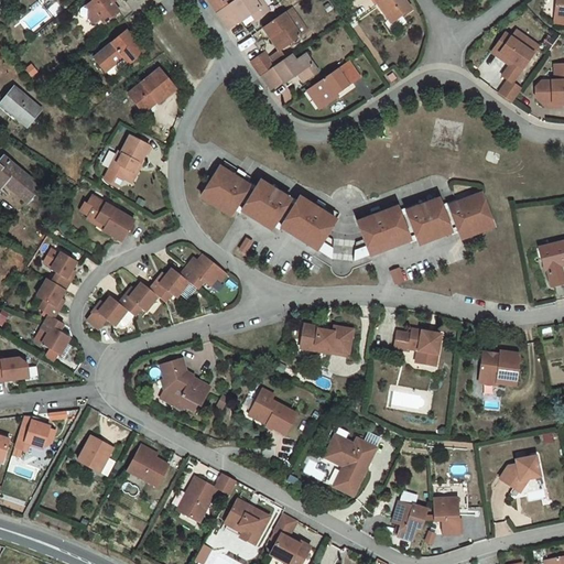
[(86,0),(85,2),(88,7),(85,12),(88,18),(94,19),(98,14),(102,20),(117,8),(110,0),(86,0)]
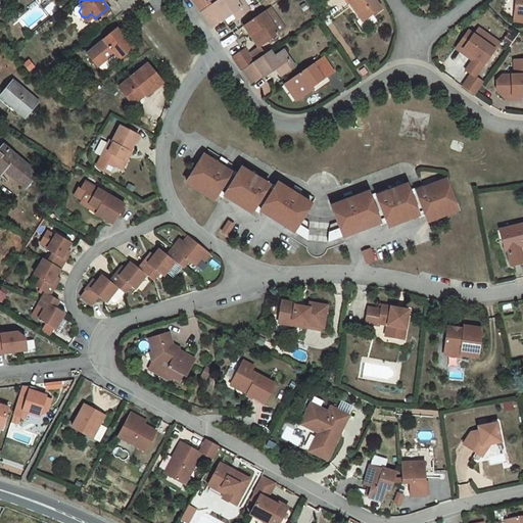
[(210,0),(198,0),(204,8),(212,3),(210,0)]
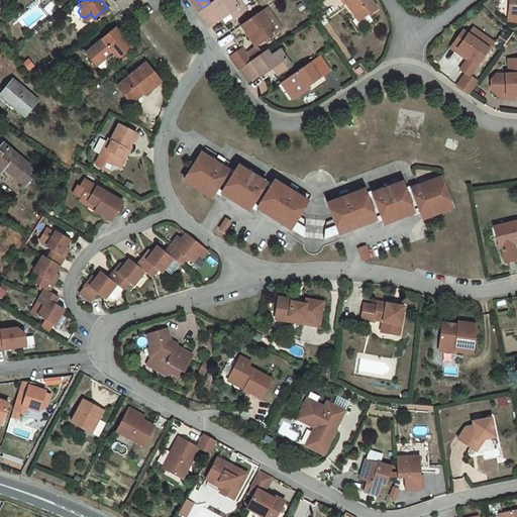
[(213,0),(210,3),(202,8),(212,24),(235,9),(238,14),(248,8),(244,2),(246,0),(213,0)]
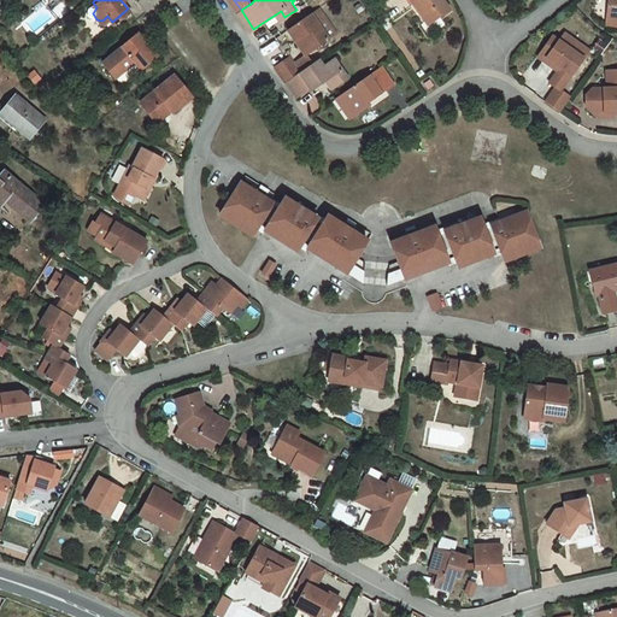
[(413,0),(427,17),(438,10),(441,15),(450,9),(444,0),(413,0)]
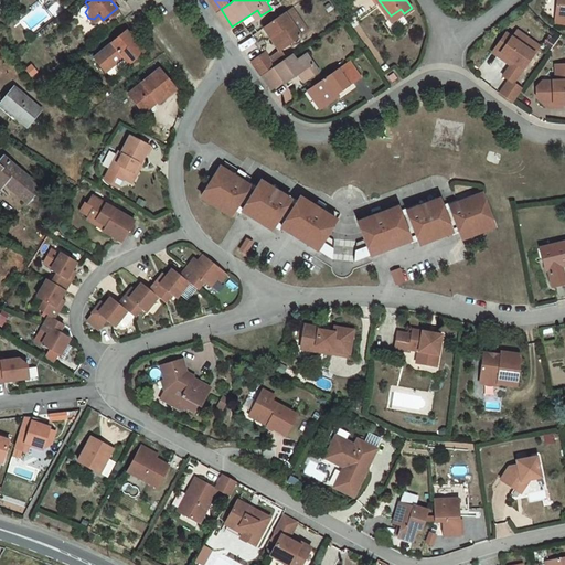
[(564,0),(557,0),(555,17),(564,18),(564,0)]
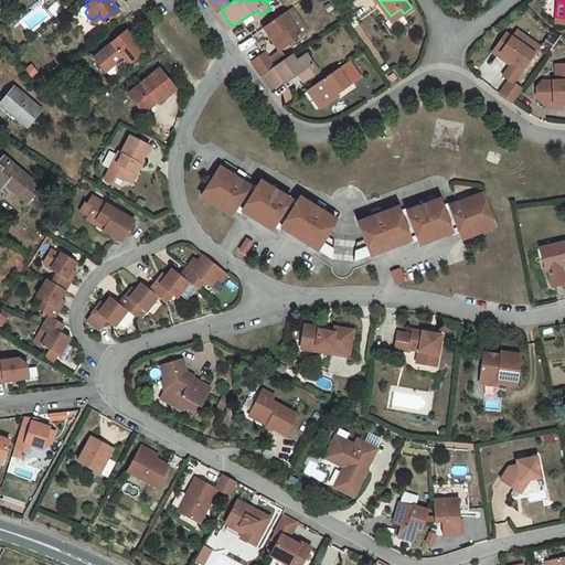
[(292,7),(266,24),(274,35),(279,32),(287,44),(316,24),(300,1),(292,7)]
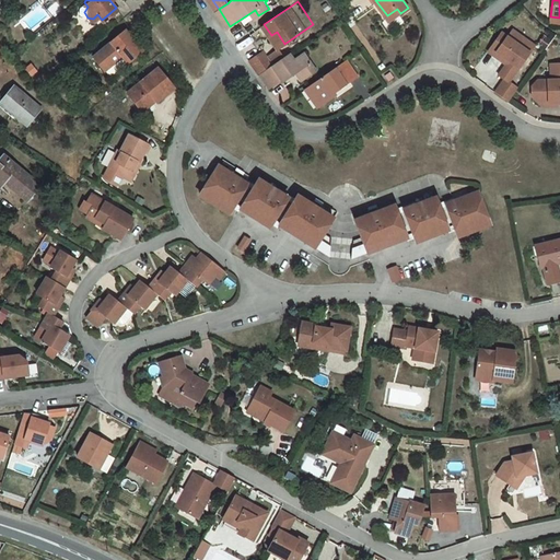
[(391,20),(400,13),(397,9),(387,15),(391,20)]
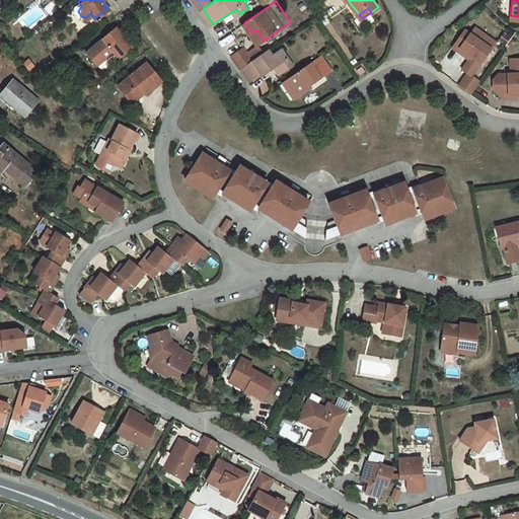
[(113,25),(83,50),(93,63),(109,50),(115,56),(129,44),(113,25)]
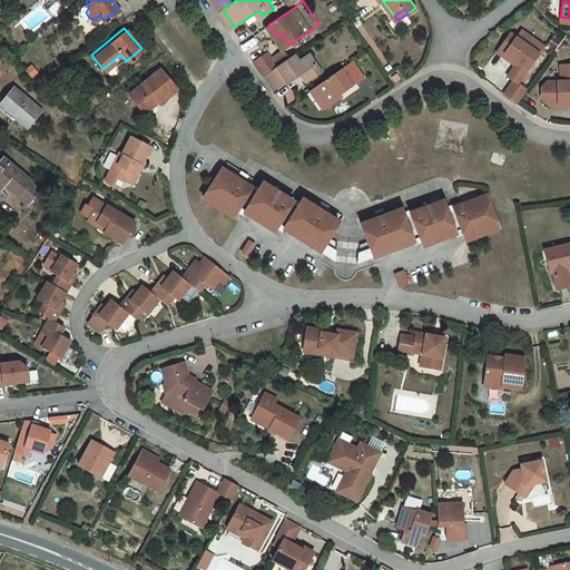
[(523,28),(518,36),(540,52),(546,45),(523,28)]
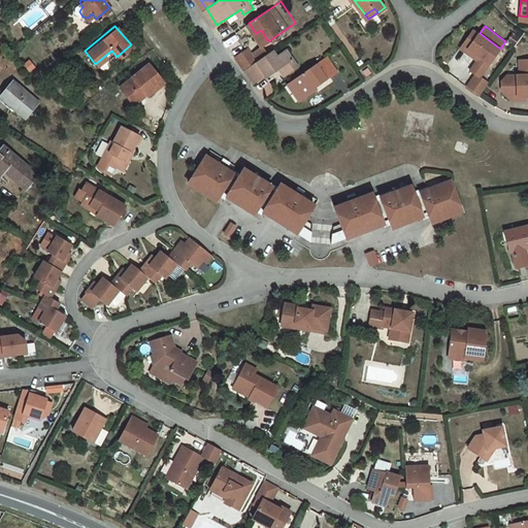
[(475,73),(467,85),(470,88),(479,94),(480,95),(488,81),(480,76),(500,48),(480,33),(474,29),(463,43),(480,56),(477,59),(470,69),(475,73)]
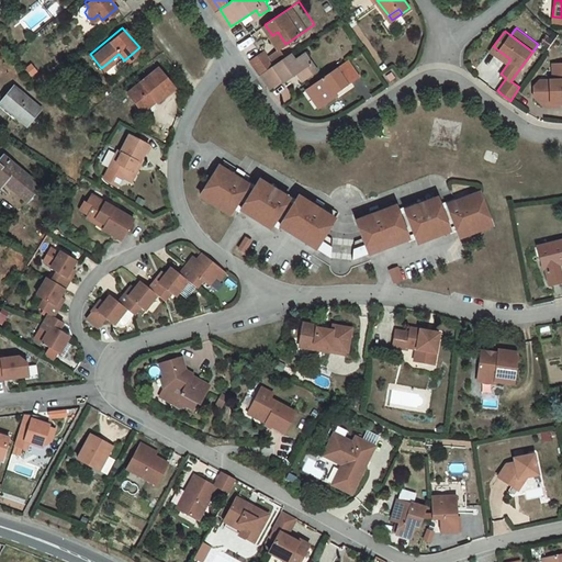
[(272,35),(278,43),(281,47),(285,44),(278,32),(272,35)]
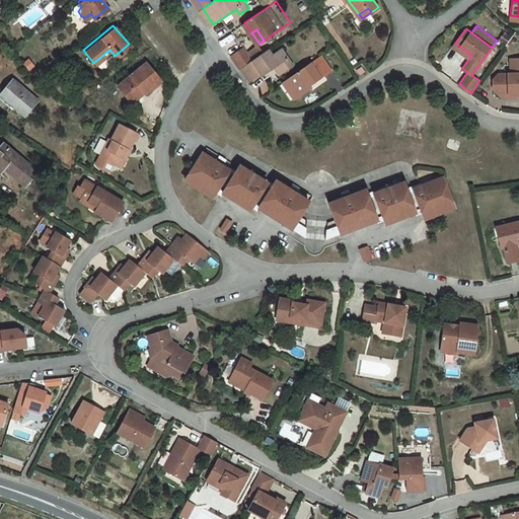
[(254,58),(265,52),(260,44),(256,40),(246,46),(254,58)]
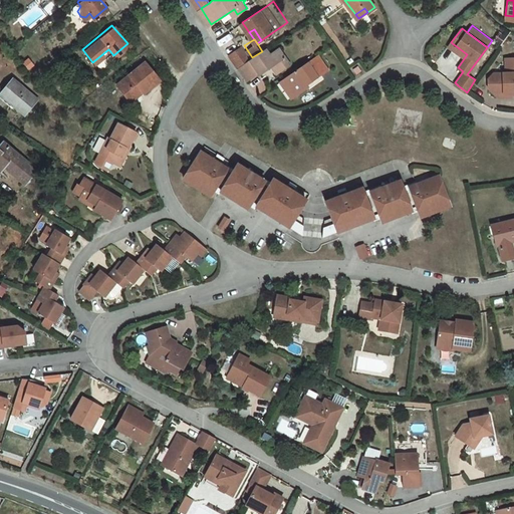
[(449,45),(465,57),(467,54),(451,42),(449,45)]
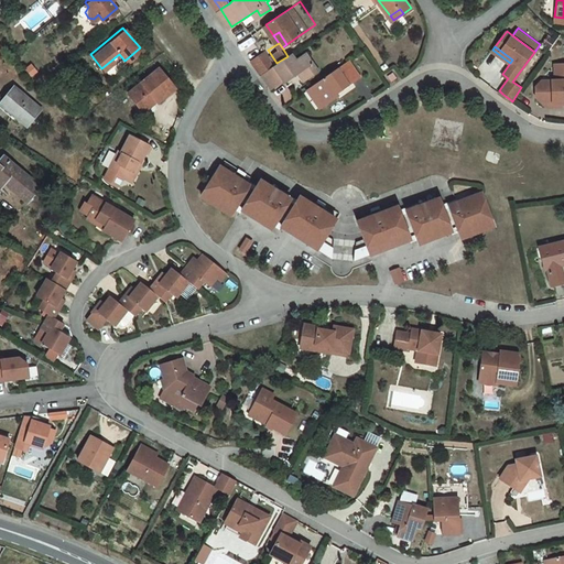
[(268,50),(253,58),(263,73),(277,63),(268,50)]
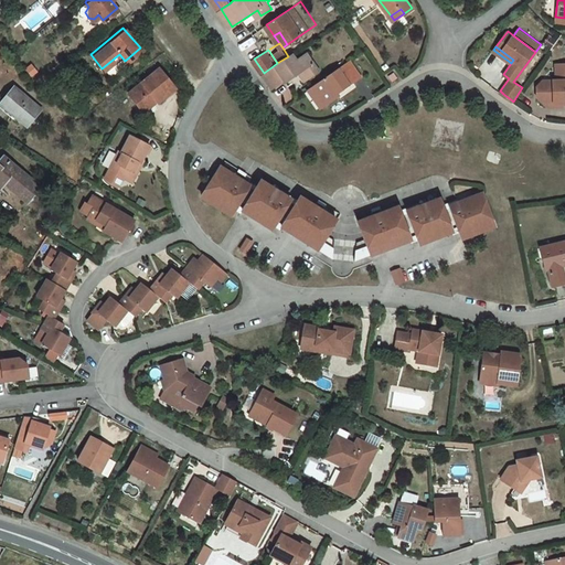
[(277,63),(264,73),(273,87),(286,78),(287,81),(297,74),(302,71),(309,81),(319,74),(307,55),(297,62),(291,54),(288,56),(277,63)]
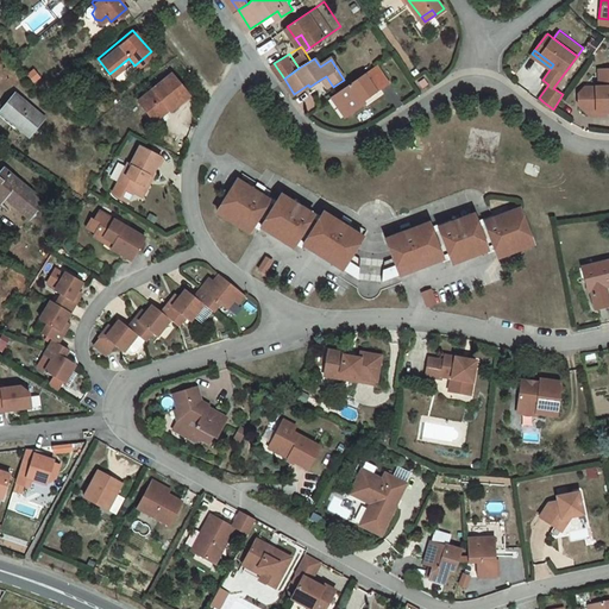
[(378,64),(340,90),(353,110),(365,102),(363,99),(389,80),(378,64)]
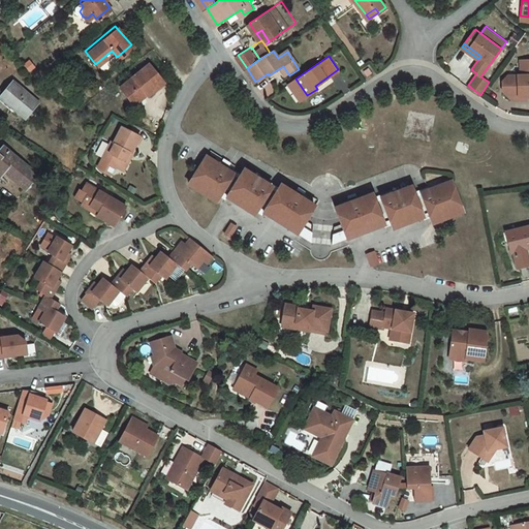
[(117,84),(129,100),(143,90),(145,93),(160,81),(145,62),(117,84)]
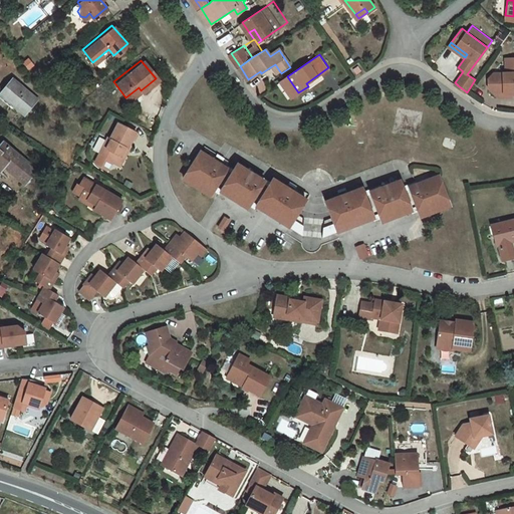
[(277,76),(281,73),(275,64),(270,67),(277,76)]
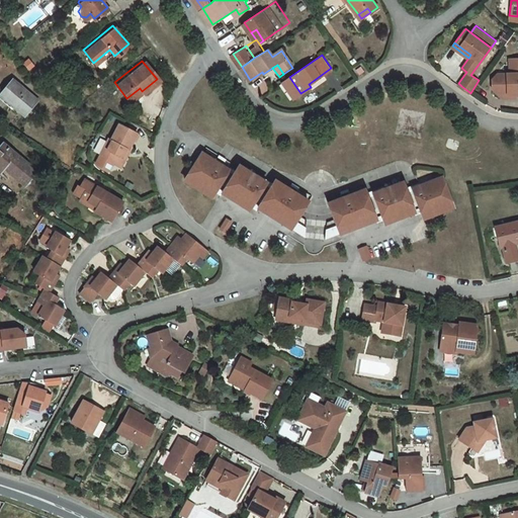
[(362,66),(357,69),(361,75),(366,71),(362,66)]
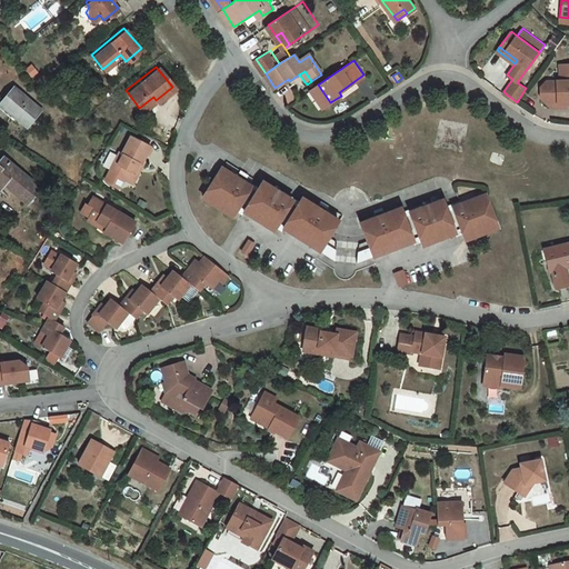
[(540,89),(541,98),(548,106),(567,105),(568,105),(568,73),(559,75),(559,82),(546,82),(540,89)]
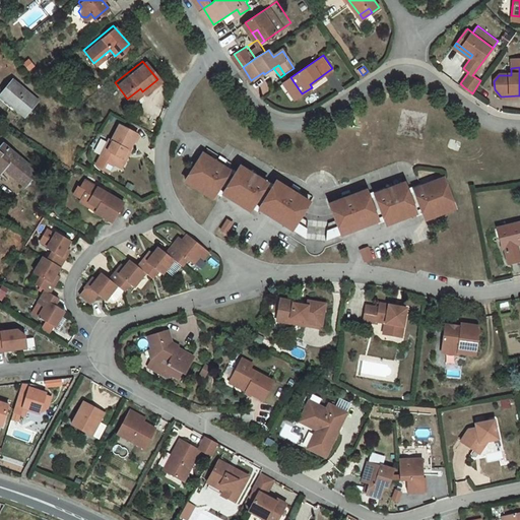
[(13,77),(1,93),(25,114),(38,99),(13,77)]
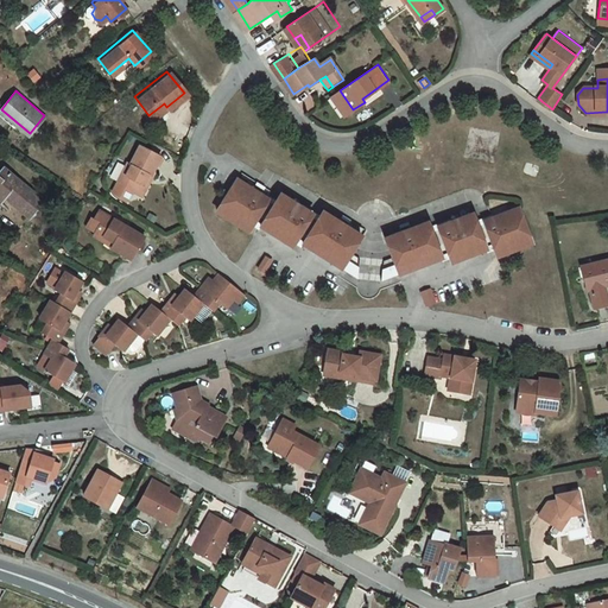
[(340,90),(333,95),(346,114),(353,109),(340,90)]
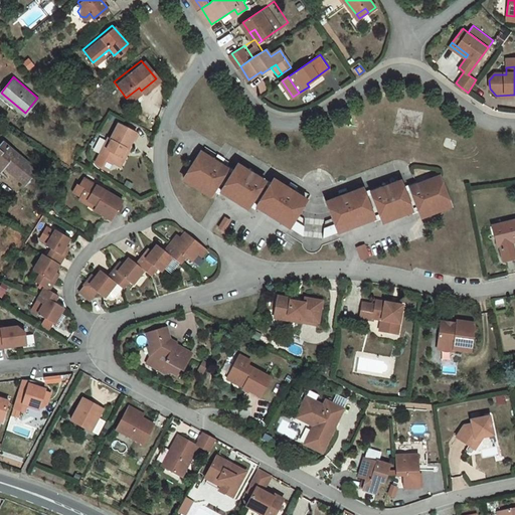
[(129,101),(141,91),(139,88),(126,98),(129,101)]
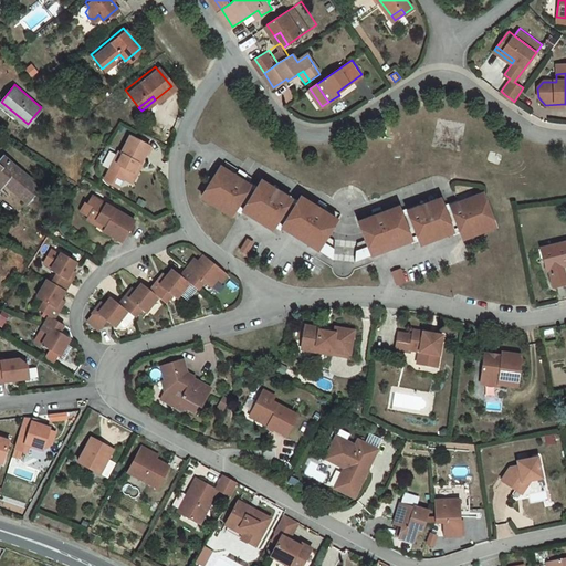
[(148,145),(128,134),(119,152),(117,149),(107,168),(122,177),(127,179),(134,167),(133,167),(136,160),(139,161),(148,145)]
